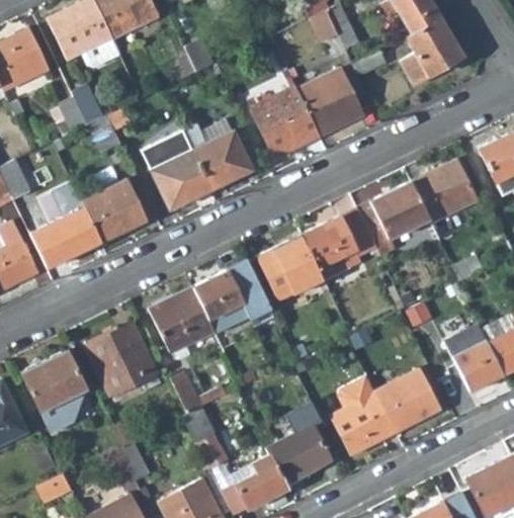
[(91,0),(49,21),(68,62),(112,39),(93,0),(91,0)]
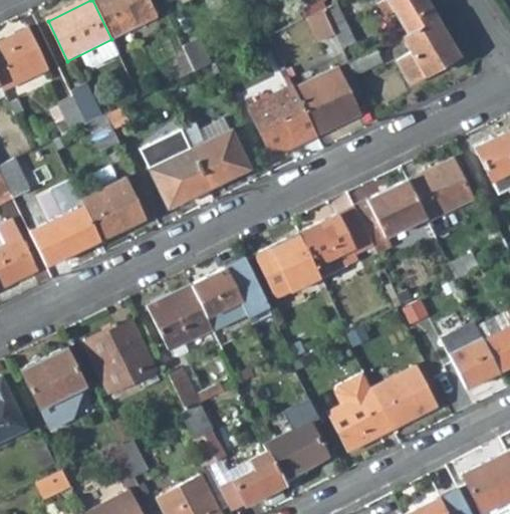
[(158,17),(149,0),(92,0),(111,39),(158,17)]
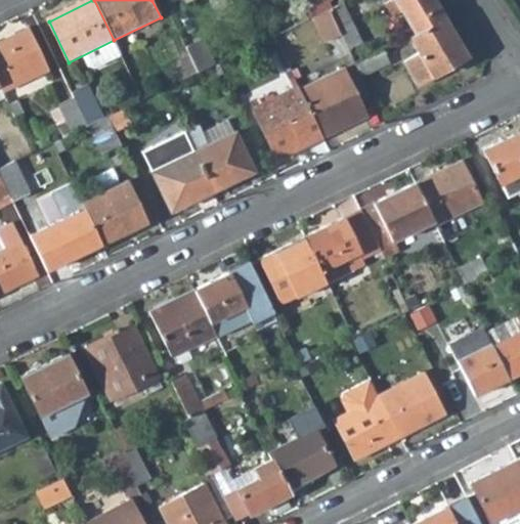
[(320,0),(304,8),(309,19),(332,9),(334,7),(335,7),(332,0),(320,0)]
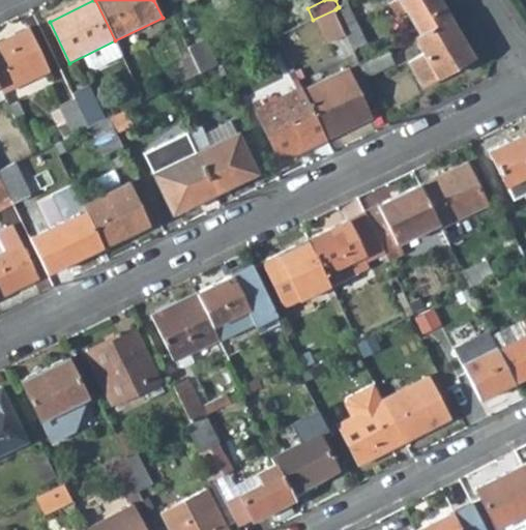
[(416,39),(420,36),(400,0),(399,0),(390,5),(412,41),(416,39)]
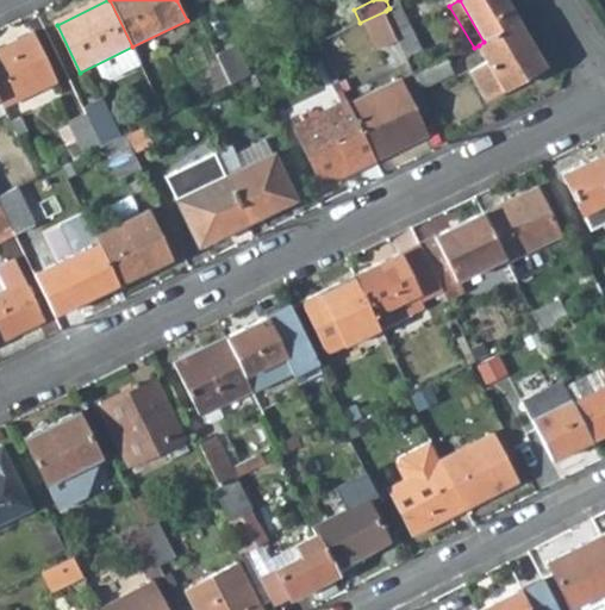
[(460,0),(484,42),(521,22),(507,0),(460,0)]
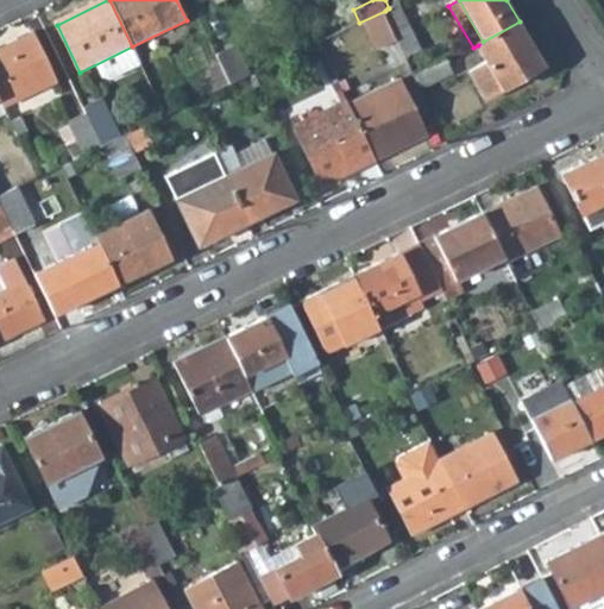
[(407,57),(423,50),(401,5),(389,8),(388,8),(385,11),(407,57)]
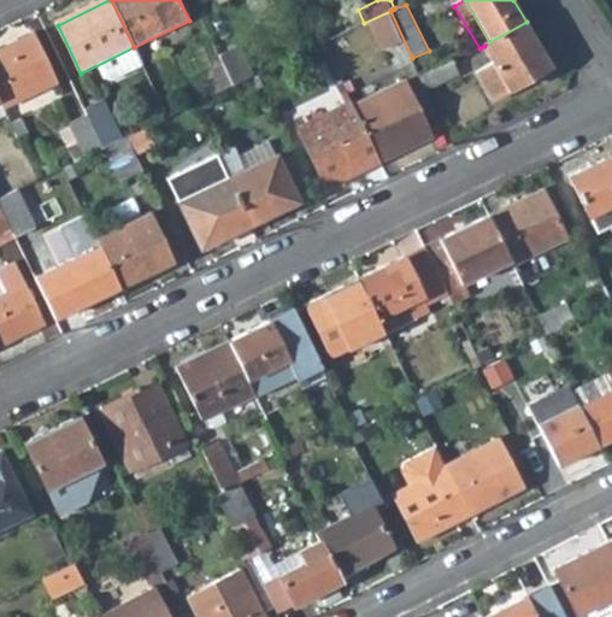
[(495,104),(554,69),(527,22),(489,42),(484,46),(494,65),(478,76),(495,104)]
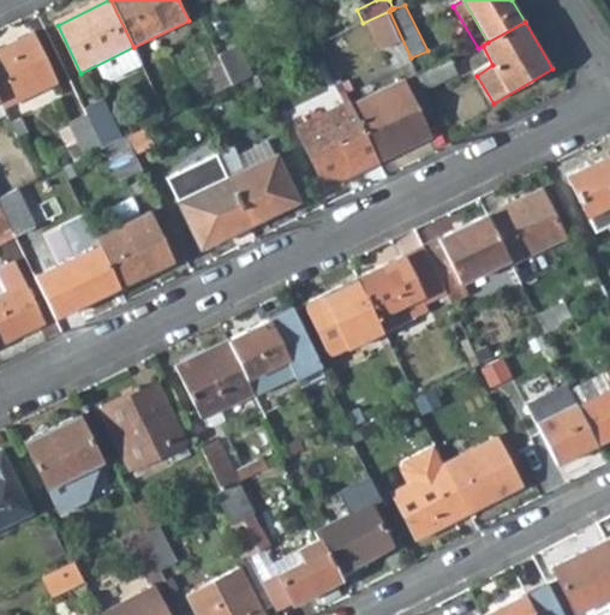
[(35,35),(0,52),(0,101),(4,109),(58,83),(35,35)]
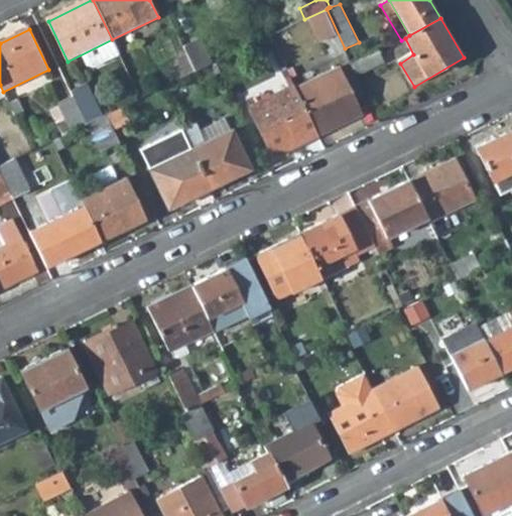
[(198,39),(183,47),(195,72),(210,65),(198,39)]
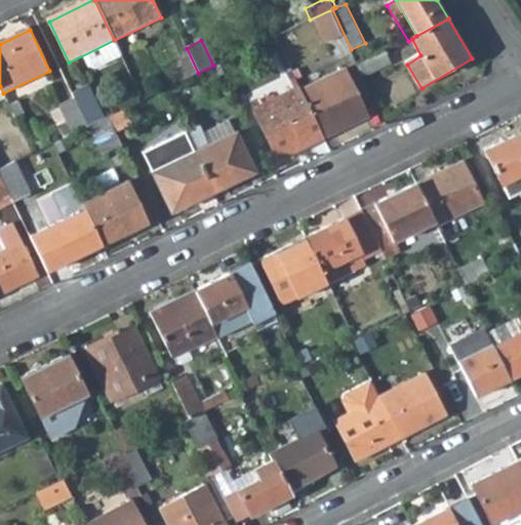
[(364,77),(393,64),(388,50),(358,64),(364,77)]
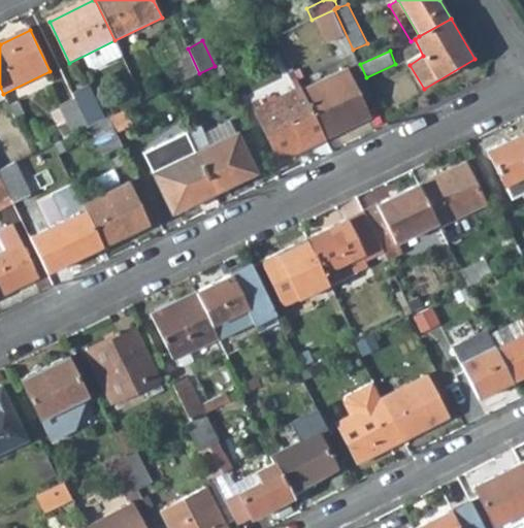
[(371,117),(349,69),(304,90),(327,137),(371,117)]
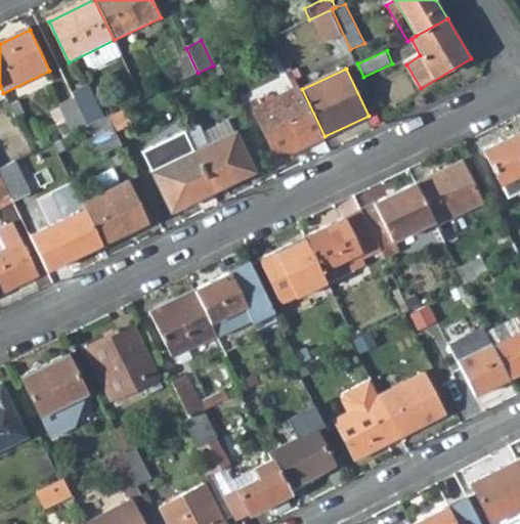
[(103,119),(87,84),(71,92),(73,96),(87,126),(89,125),(103,119)]
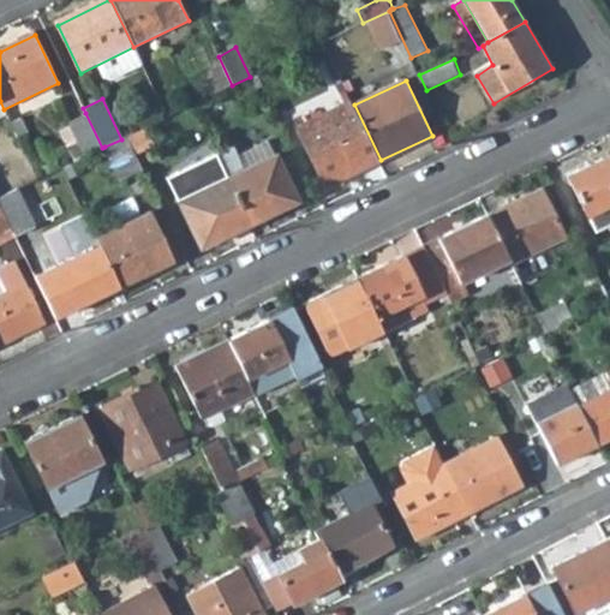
[(326,187),(381,160),(354,105),(353,103),(299,129),(326,187)]
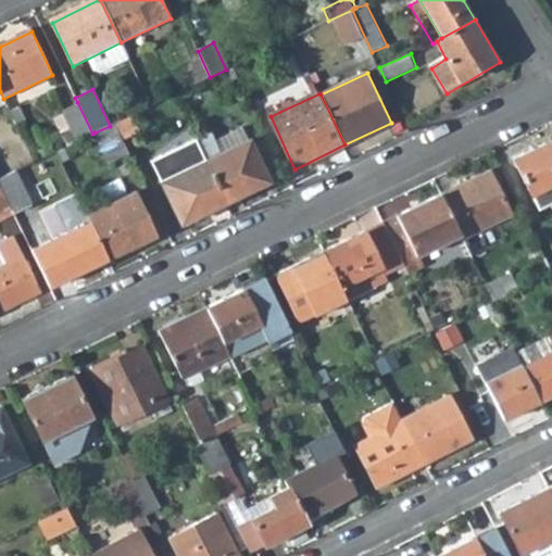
[(77,102),(61,110),(76,141),(92,134),(77,102)]
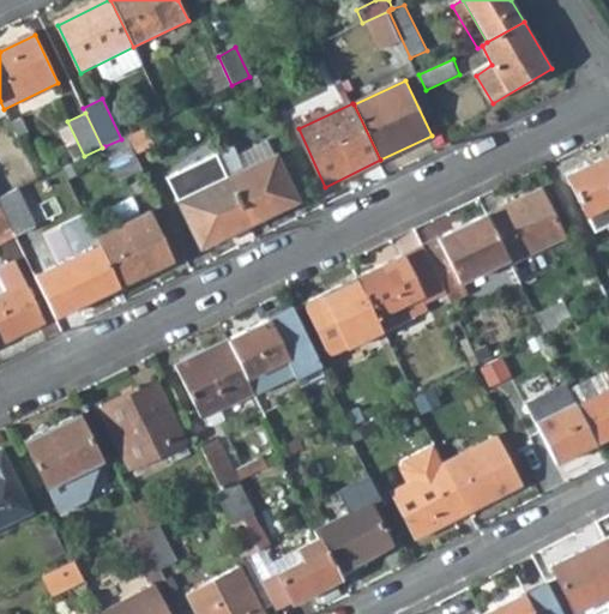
[(104,146),(122,179),(145,167),(130,134),(121,139),(104,146)]
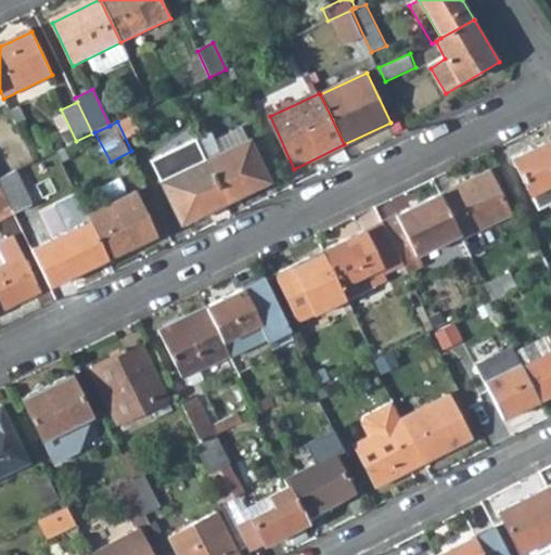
[(227,202),(271,180),(245,128),(218,140),(214,131),(197,140),(206,159),(227,202)]
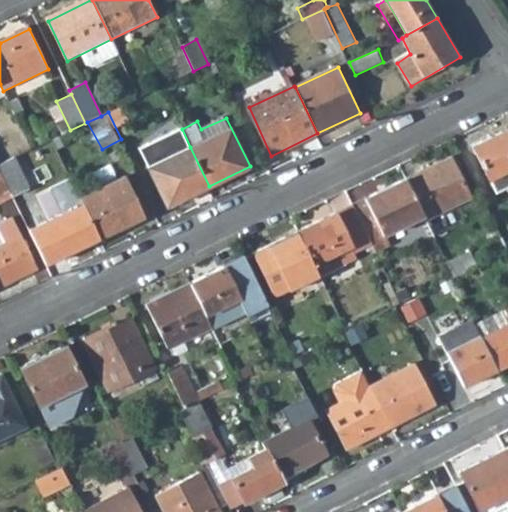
[(182,129),(181,128),(140,147),(167,205),(209,186),(190,147),(182,129)]
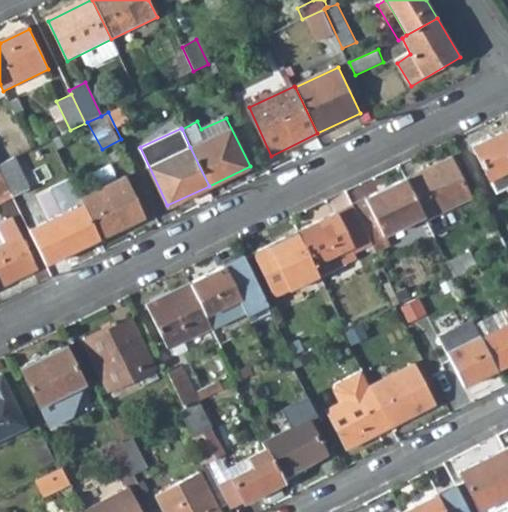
[(507,132),(473,149),(489,184),(507,174),(507,132)]
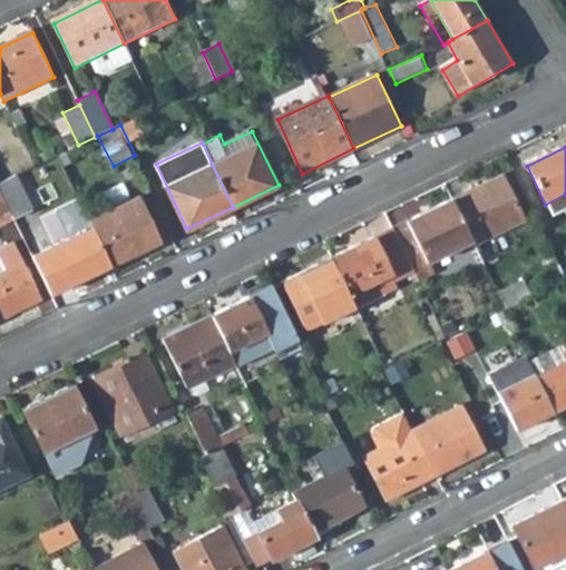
[(17,219),(35,210),(17,175),(0,182),(0,184),(13,213),(17,219)]
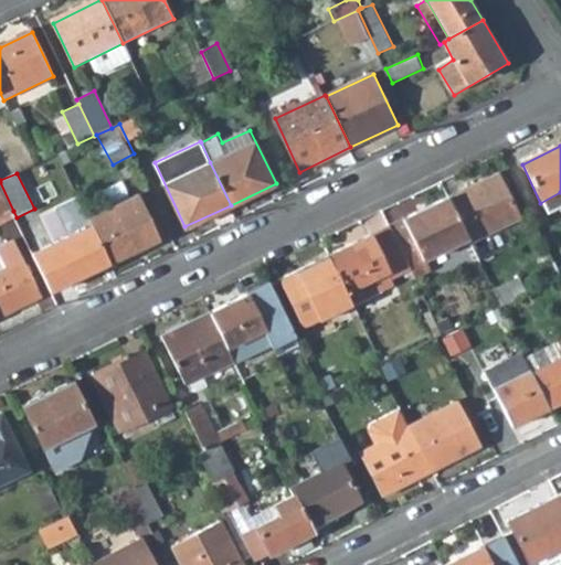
[(496,178),(450,200),(469,242),(470,245),(518,222),(496,178)]
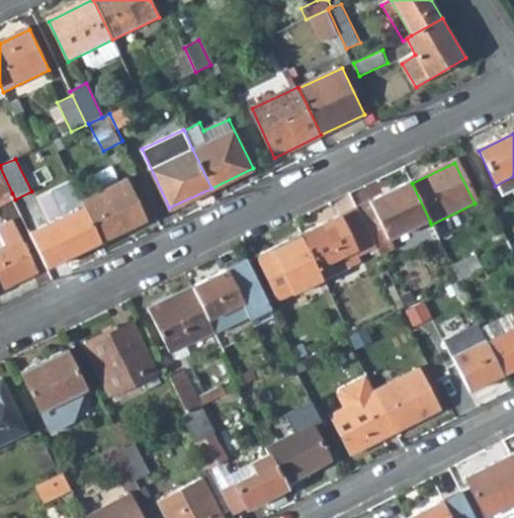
[(0,199),(12,193),(0,167),(0,199)]
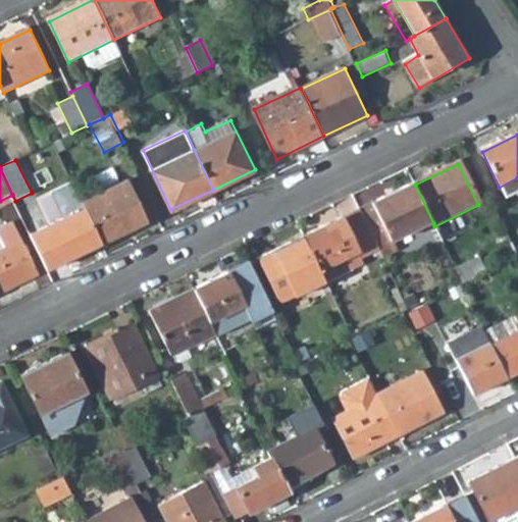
[(149,221),(130,180),(84,202),(87,208),(104,244),(149,221)]
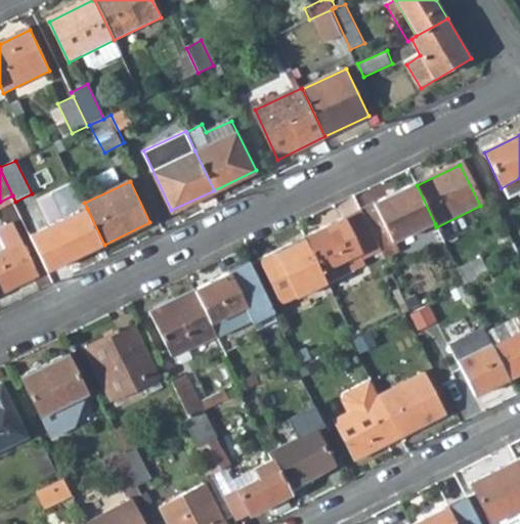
[(417,185),(372,207),(361,212),(378,244),(385,260),(398,253),(394,245),(435,224),(417,185)]
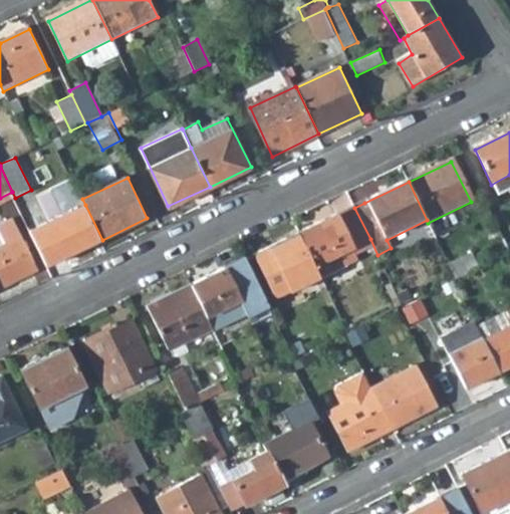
[(50,223),(66,257),(102,240),(85,205),(50,223)]
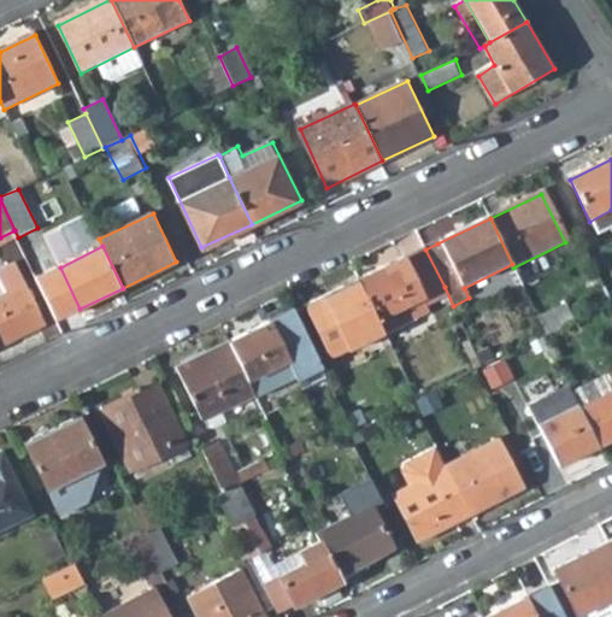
[(445,287),(425,250),(362,281),(387,334),(429,313),(421,298),(445,287)]
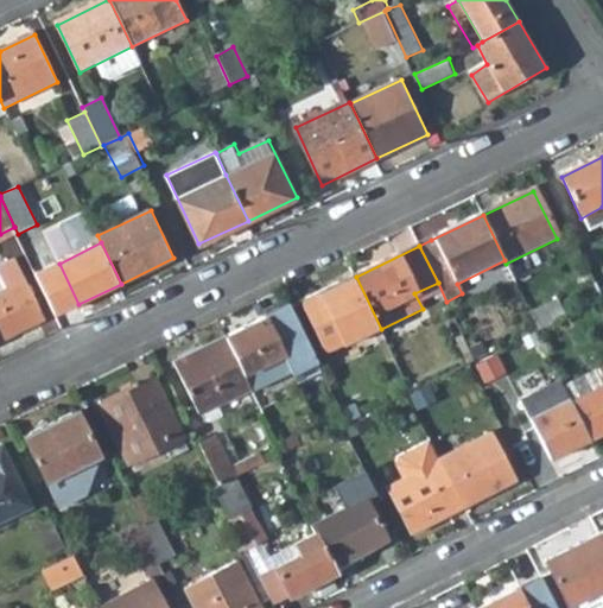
[(0,341),(43,321),(14,260),(0,266),(0,341)]
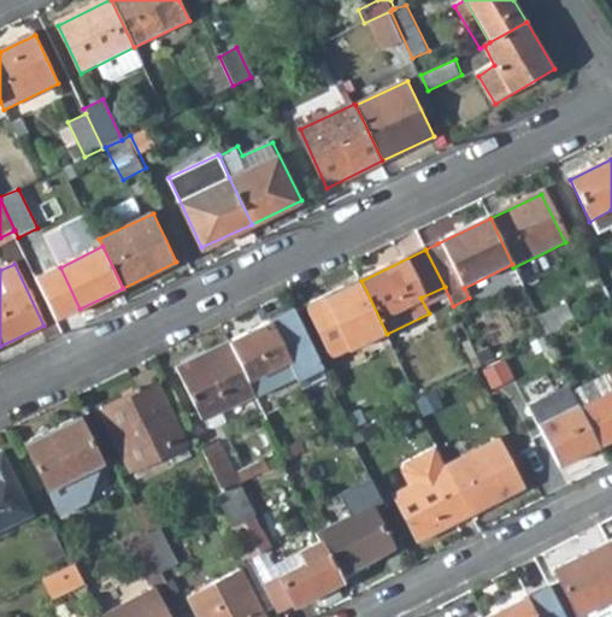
[(306,307),(333,359),(387,334),(362,281),(306,307)]
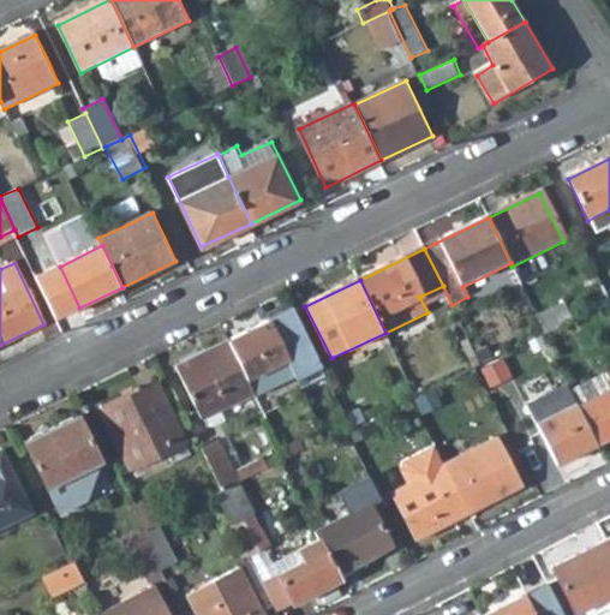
[(545,335),(572,322),(606,305),(609,304),(609,300),(603,286),(593,292),(596,297),(566,311),(562,305),(537,318),(545,336),(545,335)]
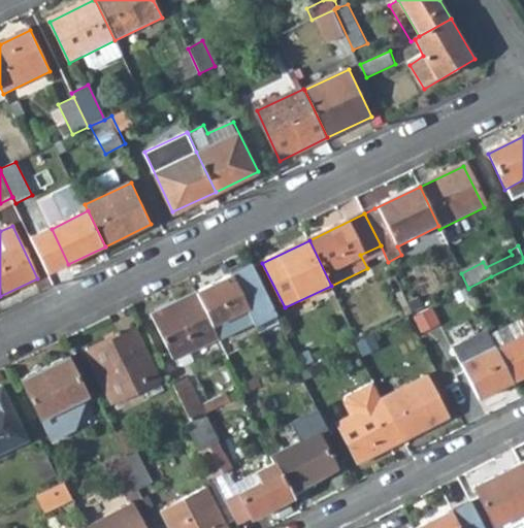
[(253,267),(233,276),(237,287),(250,281),(267,317),(275,312),(253,267)]
